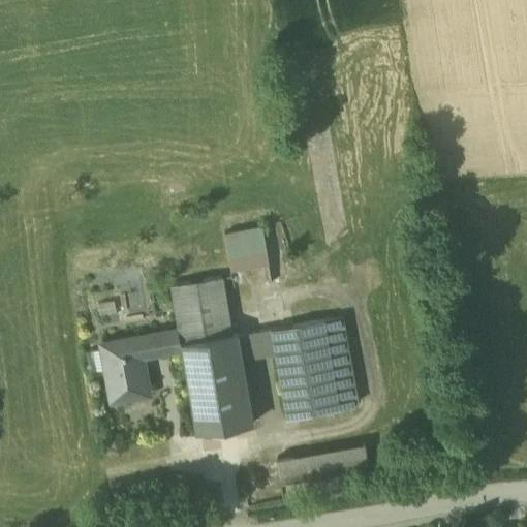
[(262,229),(224,236),(229,272),(268,266),(262,229)]
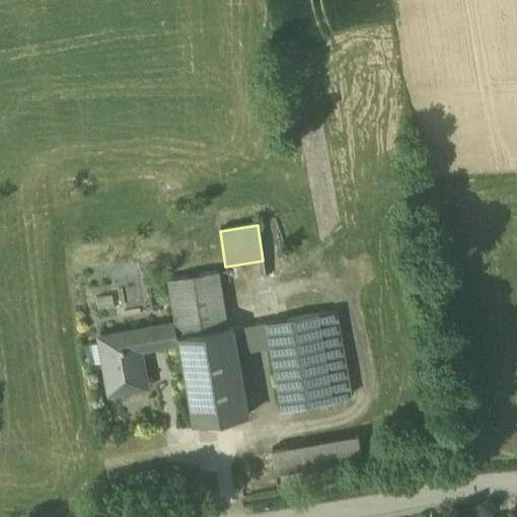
[(217,274),(167,282),(174,326),(175,326),(177,339),(227,330),(217,274)]
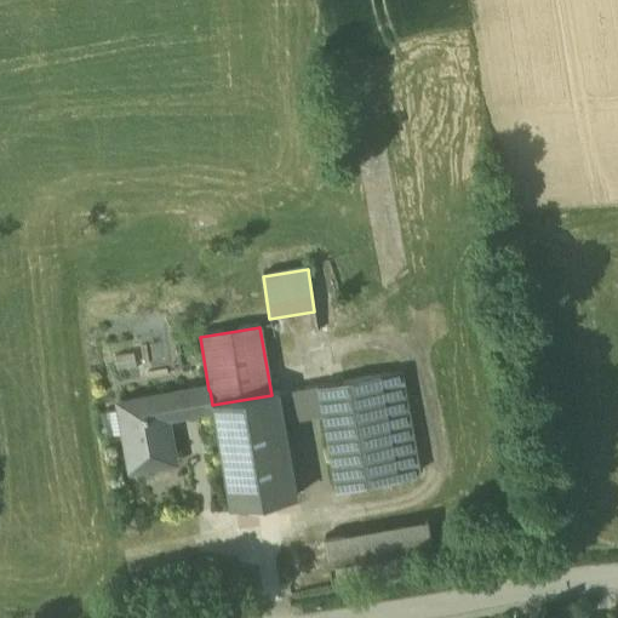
[(399,373),(314,389),(319,416),(332,493),(417,479),(399,373)]
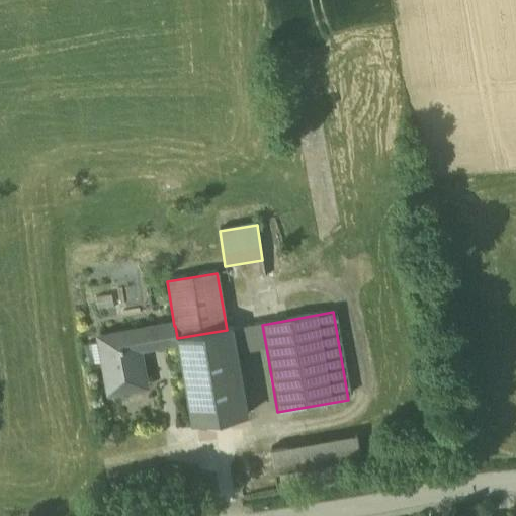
[(262,325),(233,330),(237,352),(266,347),(262,325)]
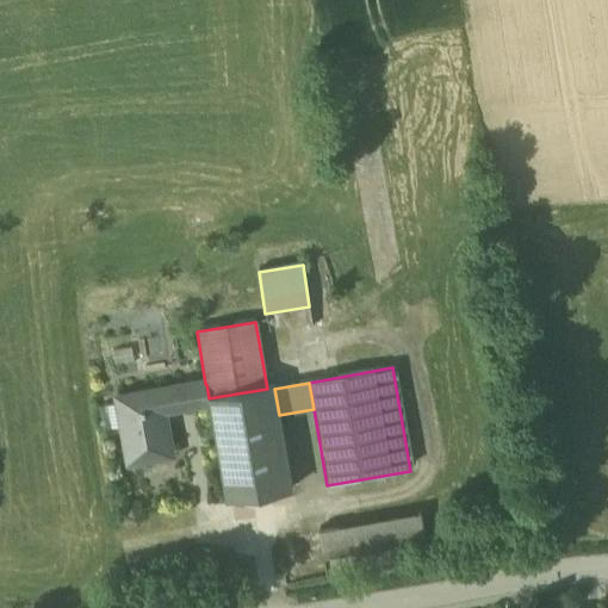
[(205,384),(116,399),(117,408),(128,466),(174,458),(167,419),(166,413),(210,405),(209,398),(206,384),(205,384)]
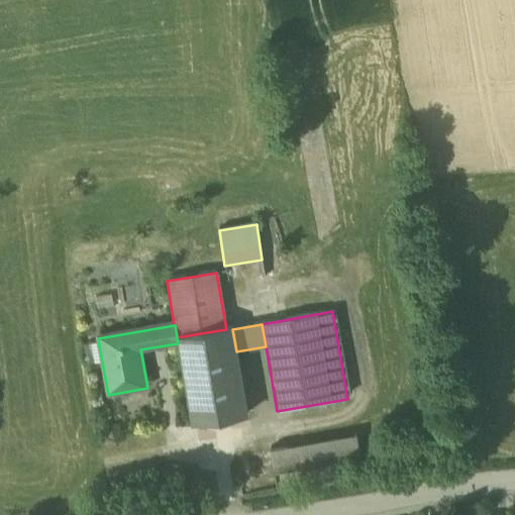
[(226,329),(177,337),(178,343),(192,424),(247,415),(236,351),(232,329),(232,328),(226,329)]
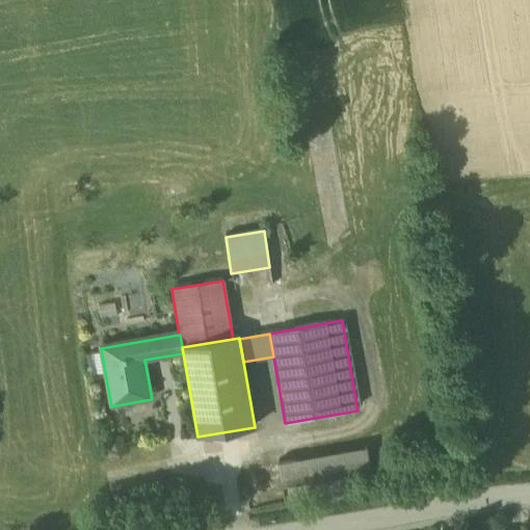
[(366,450),(292,462),(296,485),(370,473),(366,450)]
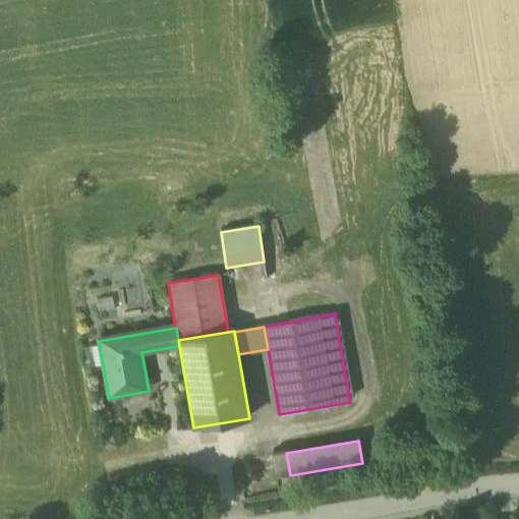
[(286,453),(273,455),(276,477),(290,475),(286,453)]
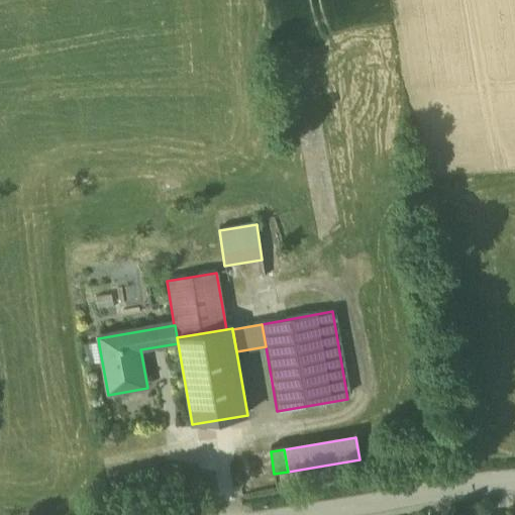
All buildings are outlined.
